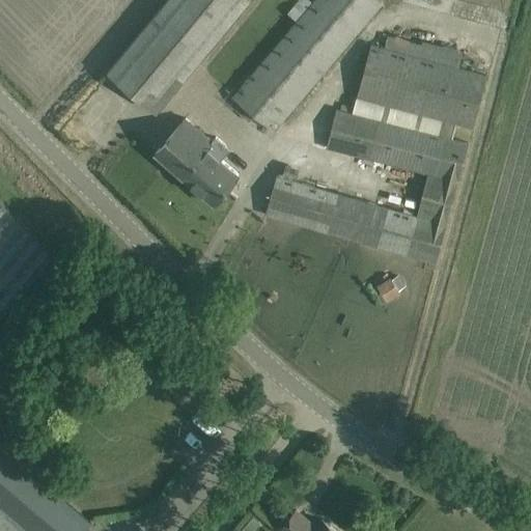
[(166,0),(108,71),(157,111),(248,0),(166,0)]
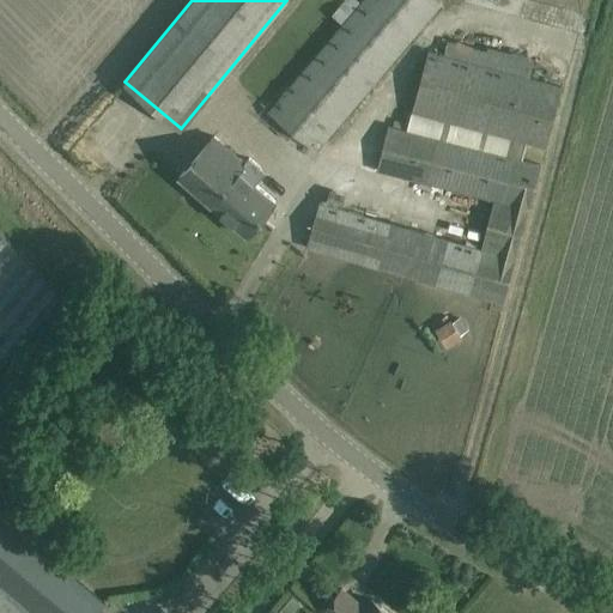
[(363,0),(268,111),(315,152),(441,4),(436,0),(363,0)]
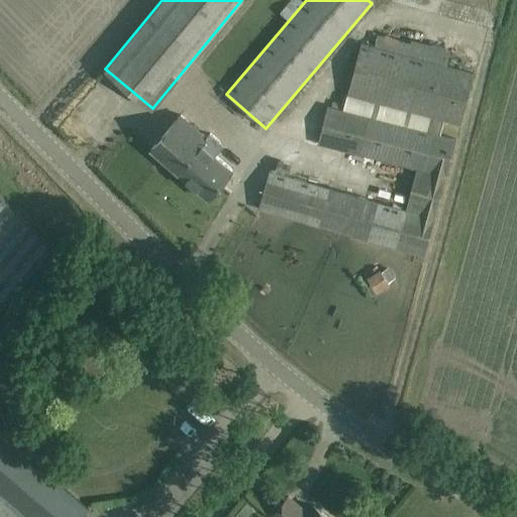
[(444,120),(460,124),(474,73),(360,43),(344,111),(328,107),(318,143),(417,170),(404,211),(287,177),(290,168),(276,164),(275,170),(271,168),(270,172),(269,172),(257,208),(425,256),(456,139),(440,135),(444,120)]
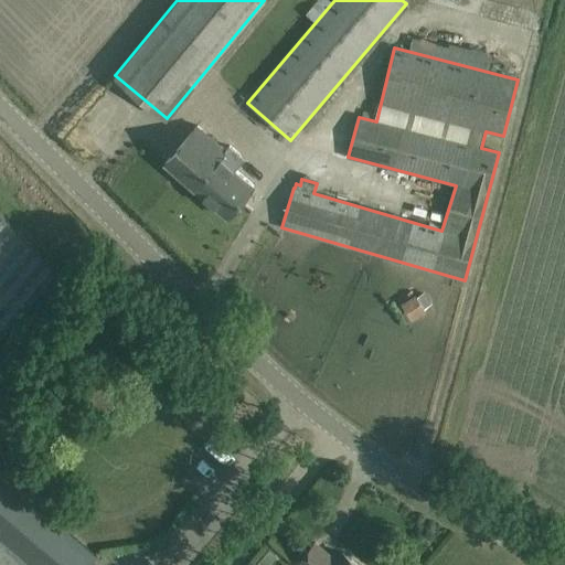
[(164,163),(226,217),(253,185),(220,157),(225,150),(198,126),(164,163)]
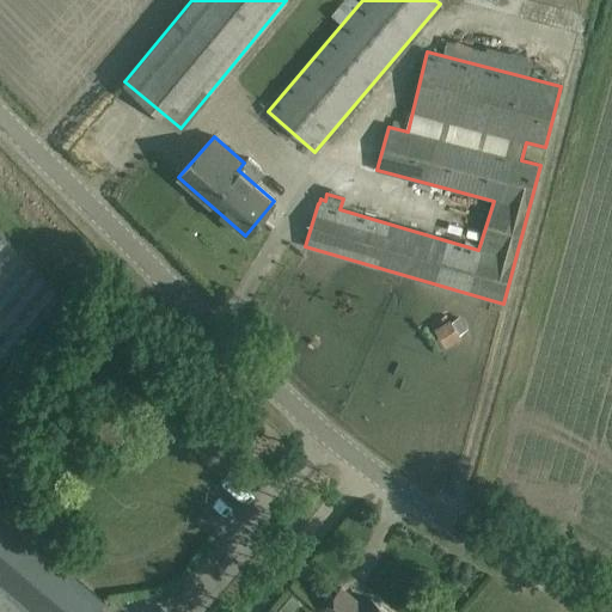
[(0,374),(63,300),(0,238),(0,374)]
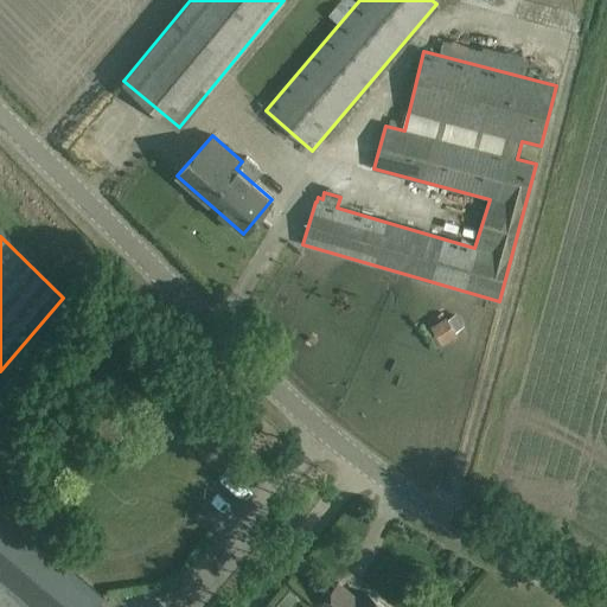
[(448,333),(430,342),(439,359),(457,351),(448,333)]
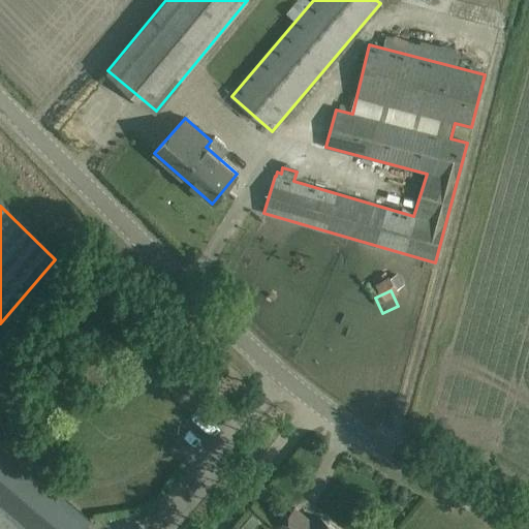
[(0,444),(0,528),(85,528),(91,523),(0,444)]
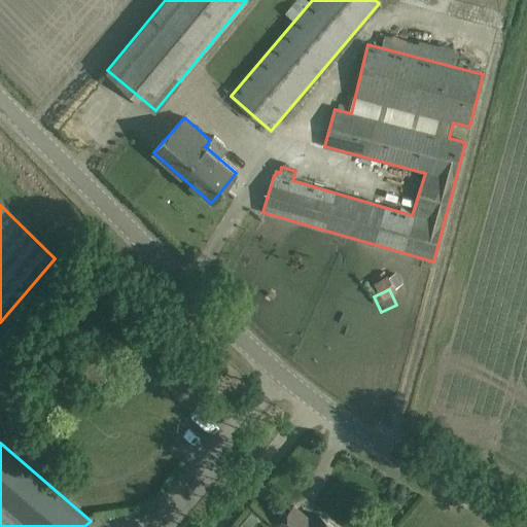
[(293,506),(280,522),(278,525),(279,526),(332,526),(320,516),(313,524),(293,506)]
